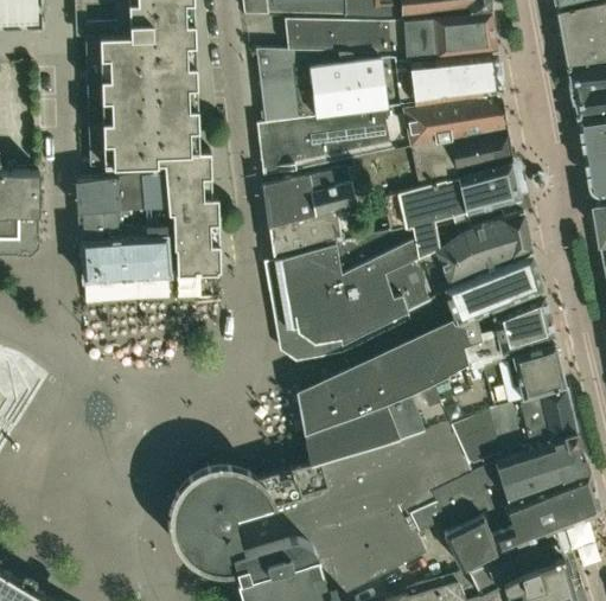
[(0,0),(0,27),(7,29),(7,30),(14,30),(16,29),(26,29),(26,26),(42,26),(40,12),(43,12),(42,0),(0,0)]
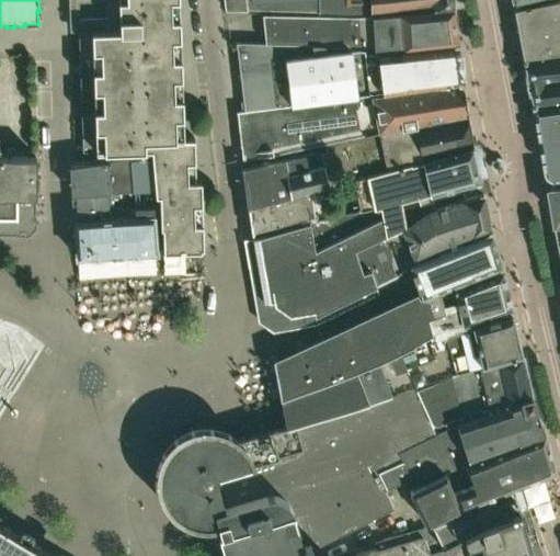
[(118,0),(118,4),(110,4),(110,23),(120,22),(120,34),(78,36),(79,44),(80,69),(80,82),(81,109),(82,123),(83,147),(83,157),(151,155),(152,161),(155,192),(156,201),(160,201),(161,233),(163,233),(163,257),(166,257),(166,254),(180,253),(180,257),(185,256),(185,253),(200,252),(200,256),(204,256),(204,251),(201,251),(201,231),(203,231),(203,229),(195,229),(194,211),(202,210),(202,207),(200,208),(198,189),(201,189),(201,185),(196,185),(189,186),(187,165),(193,165),(192,145),(194,145),(194,143),(184,144),(176,144),(175,122),(181,121),(180,104),(174,105),(173,82),(180,81),(179,65),(173,66),(172,43),(178,43),(178,26),(172,26),(171,3),(176,2),(176,0),(118,0)]
